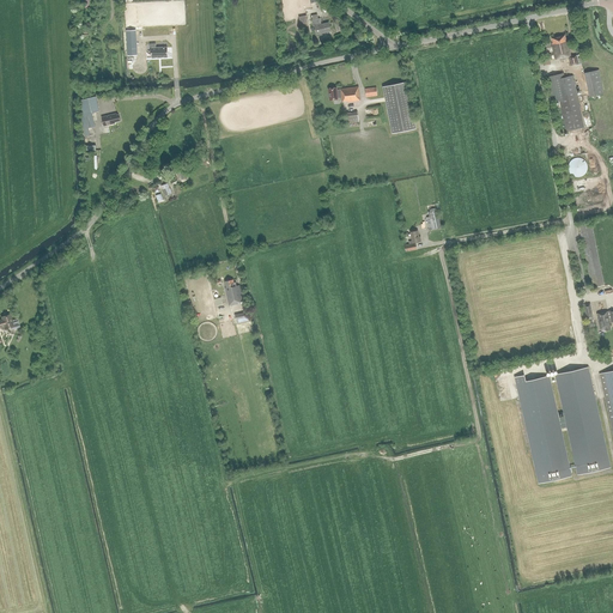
[(313,26),(315,26),(316,35),(331,31),(328,23),(320,25),(317,19),(317,14),(311,16),(313,20),(311,20),(313,26)]
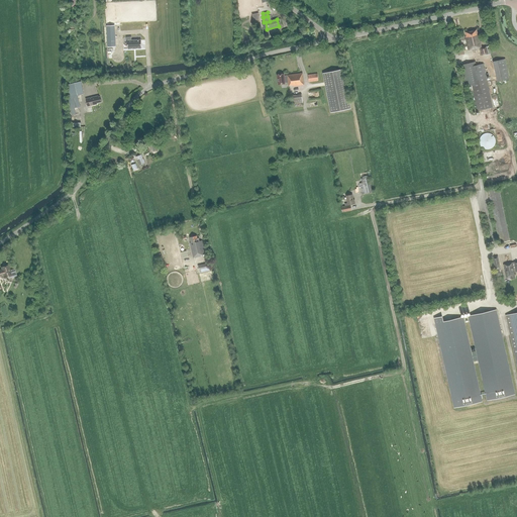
[(257,29),(262,28),(259,15),(252,16),(253,20),(255,19),(257,29)]
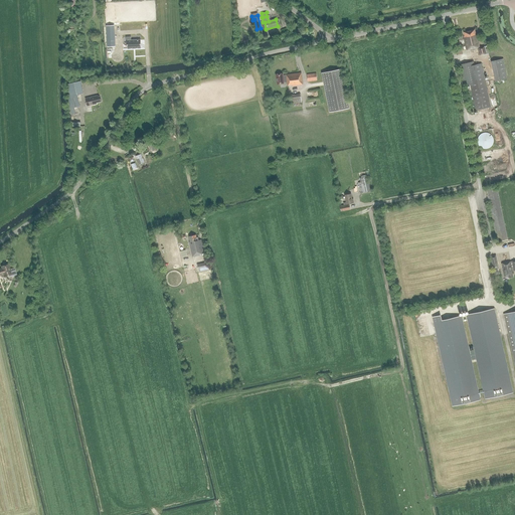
[(115,46),(113,25),(106,26),(108,47),(115,46)]
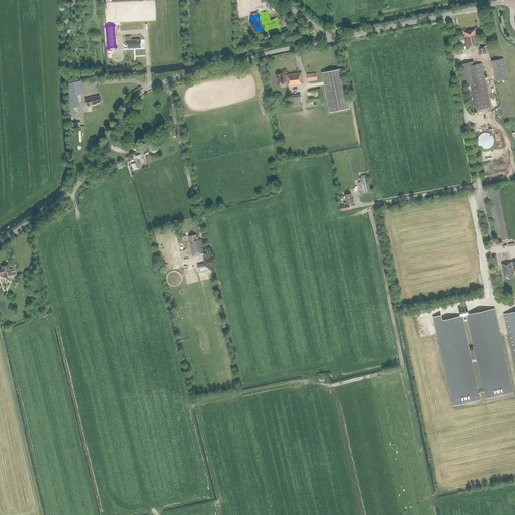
[(133,28),(133,26),(125,27),(125,28),(121,28),(121,32),(125,31),(125,35),(129,35),(129,33),(135,33),(134,28),(133,28)]
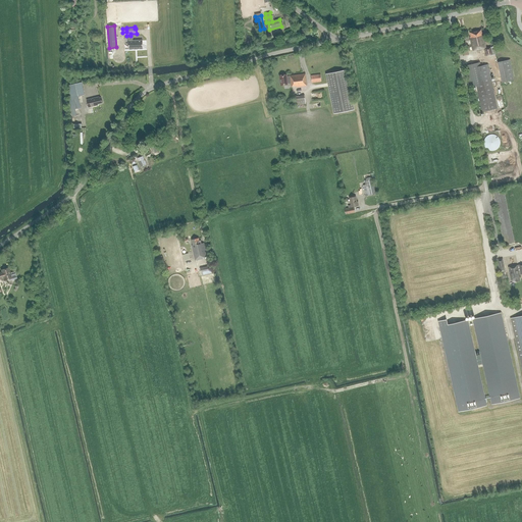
[(486,56),(494,54),(492,47),(485,48),(483,36),(481,36),(480,30),(470,33),(471,37),(470,37),(473,51),(476,50),(477,51),(484,49),(486,56)]
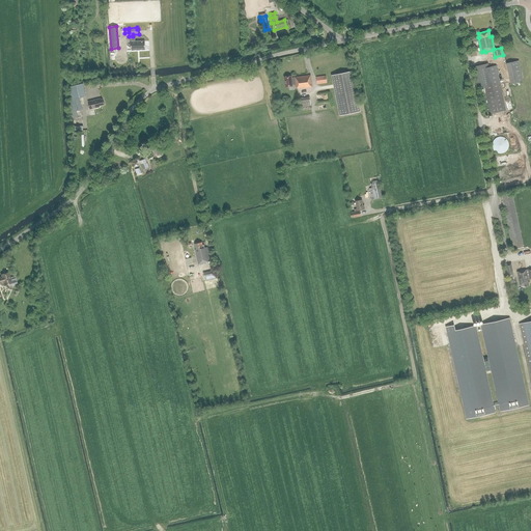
[(131,42),(132,51),(145,50),(145,40),(135,42),(135,38),(130,38),(130,42),(131,42)]
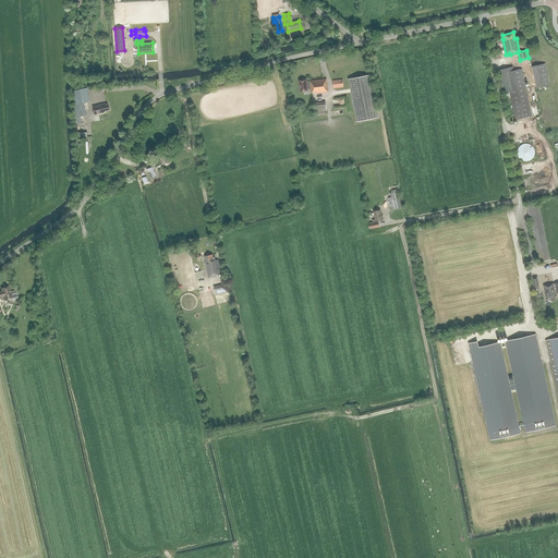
[(516,119),(531,116),(521,69),(513,70),(512,67),(505,69),(516,119)]
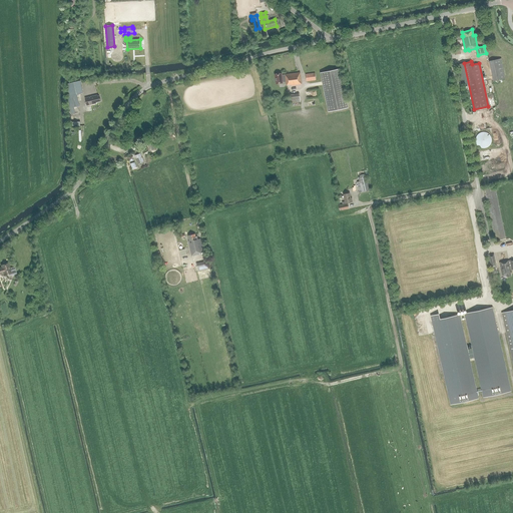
[(348,107),(340,68),(320,72),(328,111),(348,107)]
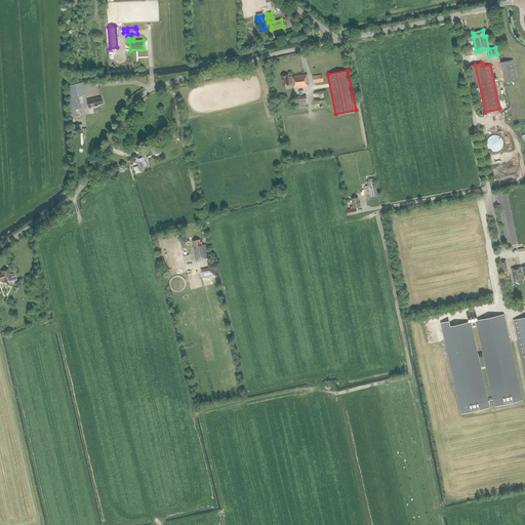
[(307,74),(291,76),(291,77),(288,77),(288,75),(281,76),(282,86),(289,85),(289,84),(292,84),(293,87),(297,86),(297,87),(309,86),(307,74)]
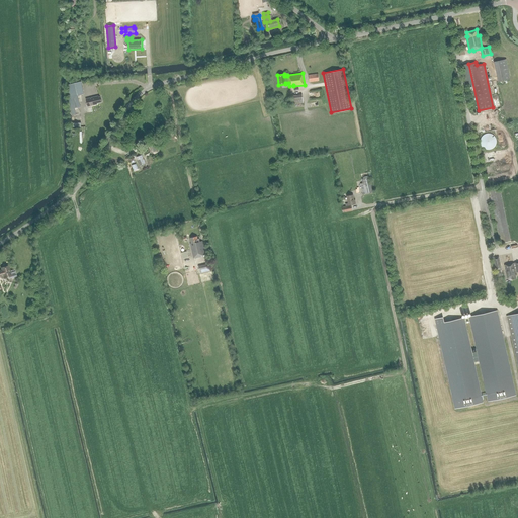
[(84,94),(81,82),(67,85),(70,100),(69,100),(71,109),(80,107),(78,95),(84,94)]
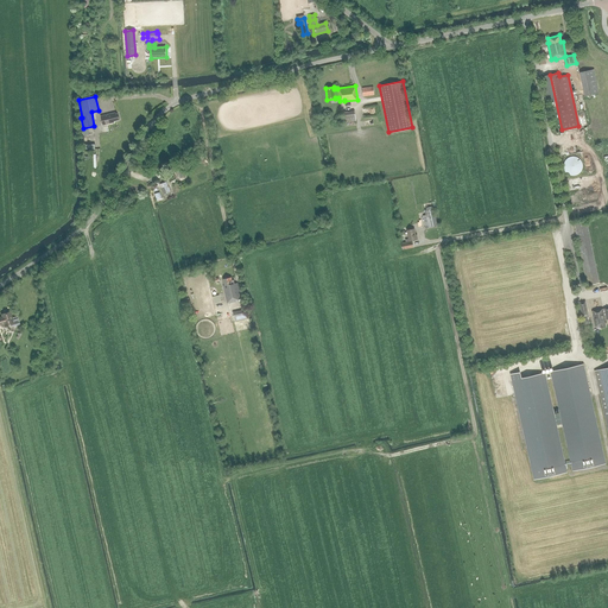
[(356,120),(355,112),(343,113),(344,122),(356,120)]
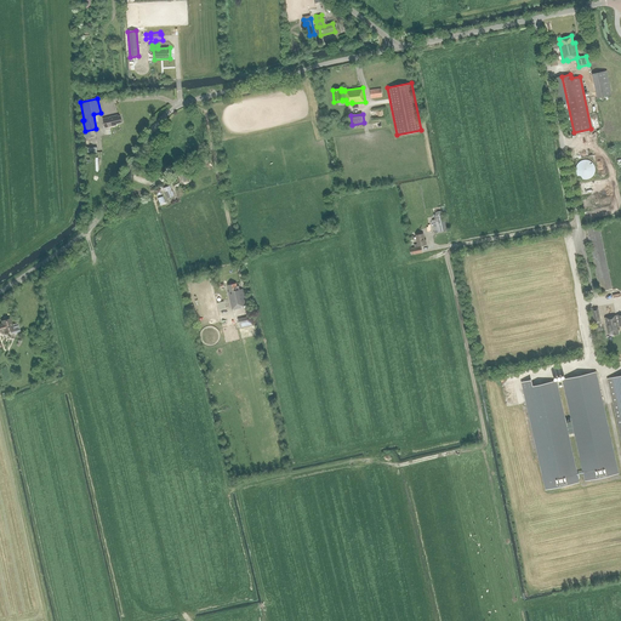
[(103,119),(106,127),(117,125),(115,124),(123,123),(120,115),(118,117),(118,115),(103,119)]
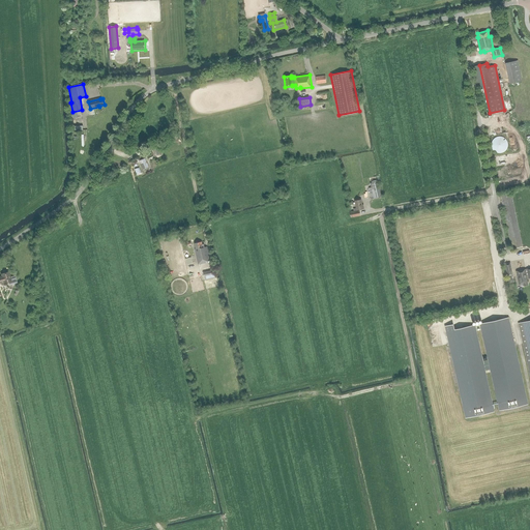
[(501,137),(500,137),(498,137),(496,138),(494,139),(493,140),(492,142),(492,144),(492,145),(492,147),(493,149),(494,150),(495,152),(497,152),(499,153),(501,153),(502,152),(504,152),(505,150),(507,149),(507,147),(508,145),(507,143),(507,142),(506,140),(505,139),(503,138),(501,137)]
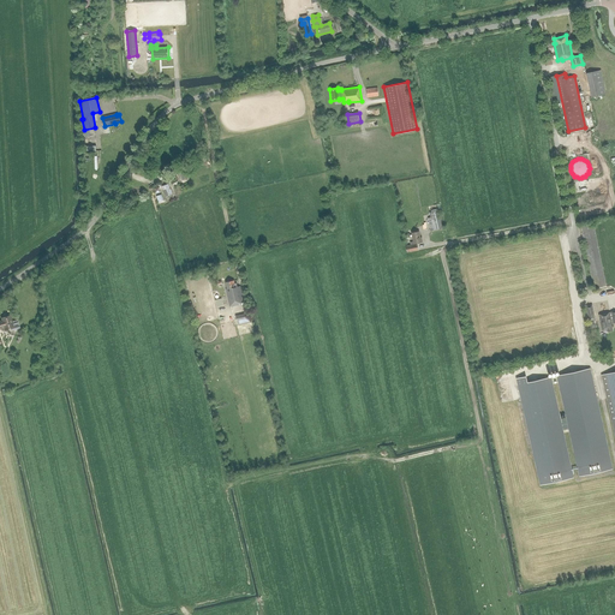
[(183,183),(187,180),(184,171),(178,173),(180,179),(181,178),(183,183)]
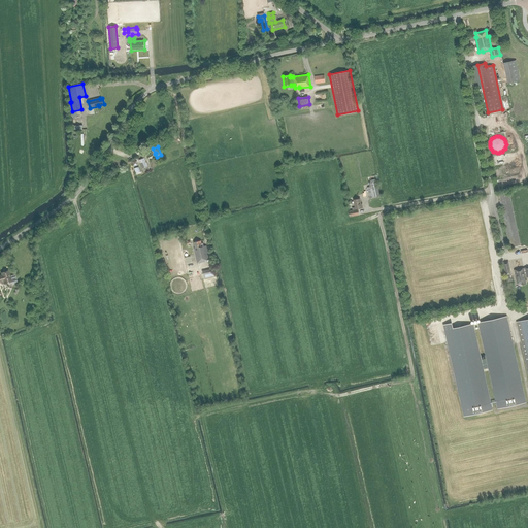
[(144,167),(147,166),(144,158),(139,160),(142,168),(143,169),(144,169),(144,167)]
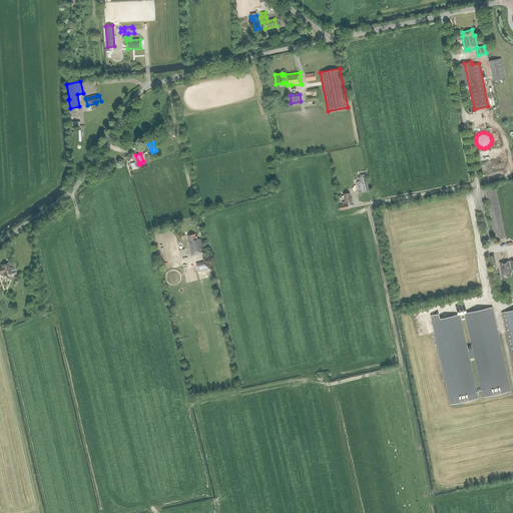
[(358,177),(359,181),(357,181),(359,192),(369,190),(365,173),(359,175),(359,177),(358,177)]
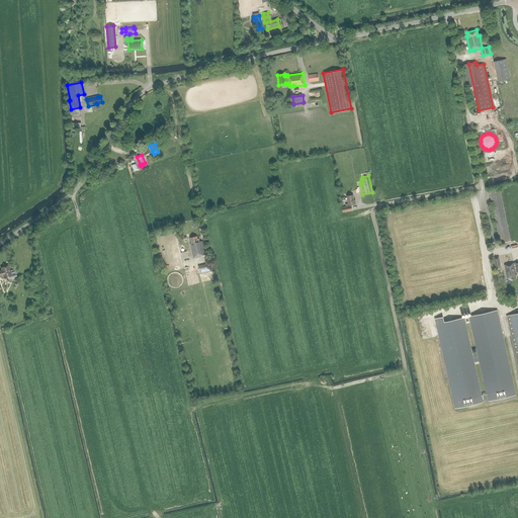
[(501,243),(511,241),(500,189),(490,190),(501,243)]
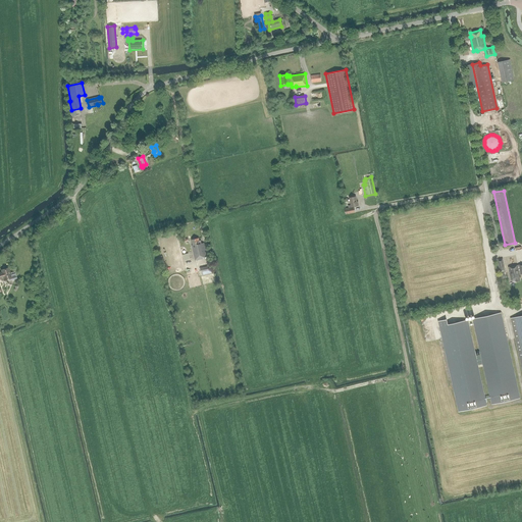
[(351,205),(351,206),(348,206),(349,208),(345,209),(346,214),(355,212),(354,206),(359,205),(358,201),(357,201),(356,196),(351,197),(352,199),(350,199),(351,205)]
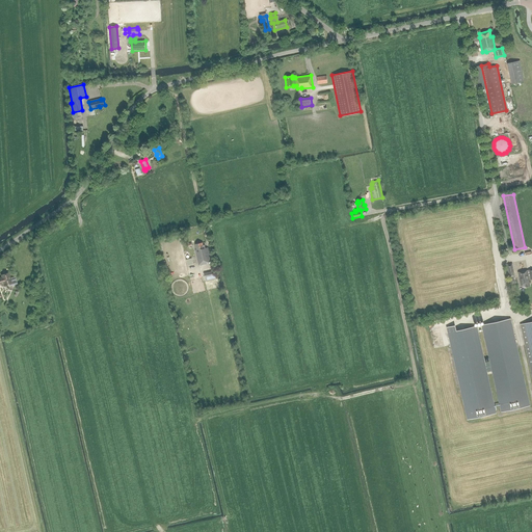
[(207,263),(211,262),(208,247),(204,248),(203,242),(195,244),(196,250),(195,250),(200,265),(207,264),(207,263)]
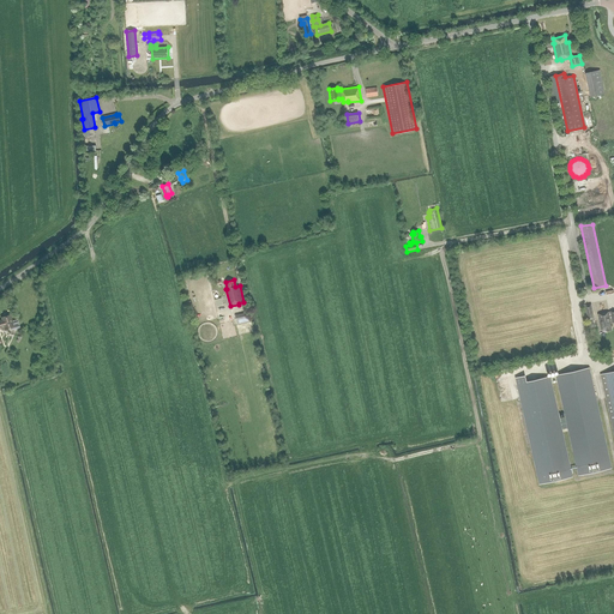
[(613,311),(611,312),(609,312),(599,314),(601,330),(606,329),(607,331),(612,330),(611,324),(612,323),(613,321),(613,311)]
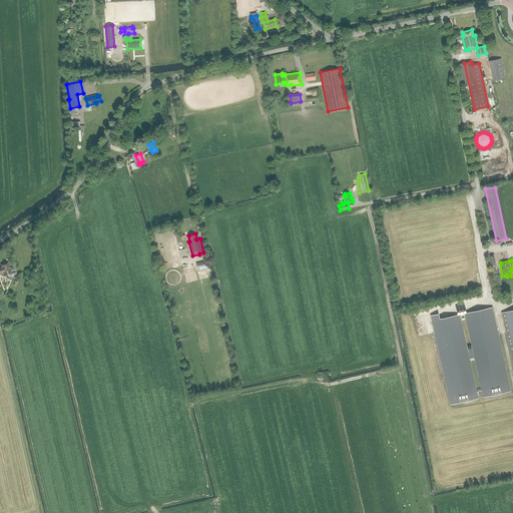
[(206,262),(196,264),(198,271),(207,269),(206,262)]
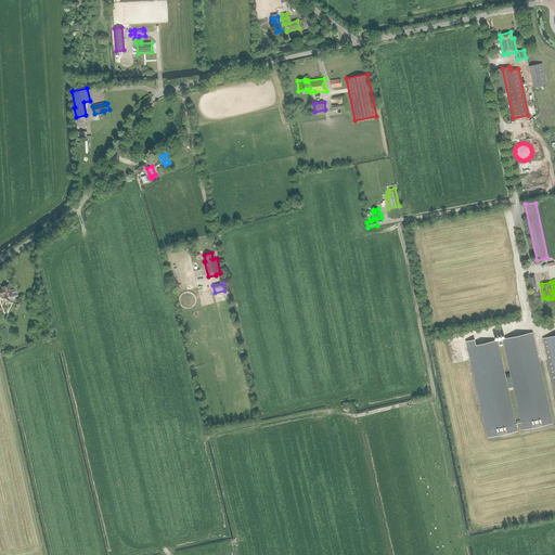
[(4,298),(16,294),(15,289),(11,291),(9,285),(1,287),(2,289),(0,291),(0,289),(0,295),(0,296),(3,295),(4,298)]
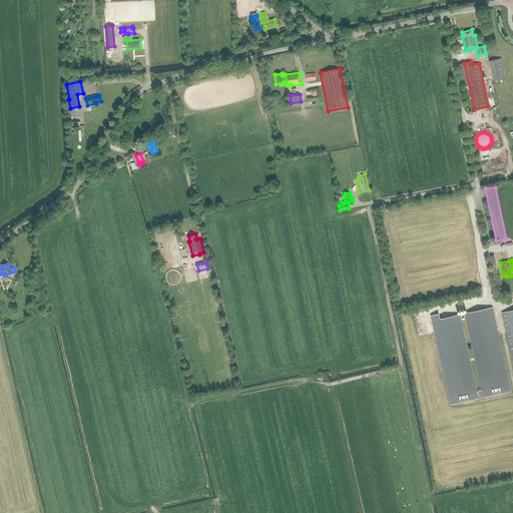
[(511,391),(492,308),(465,314),(483,397),(511,391)]
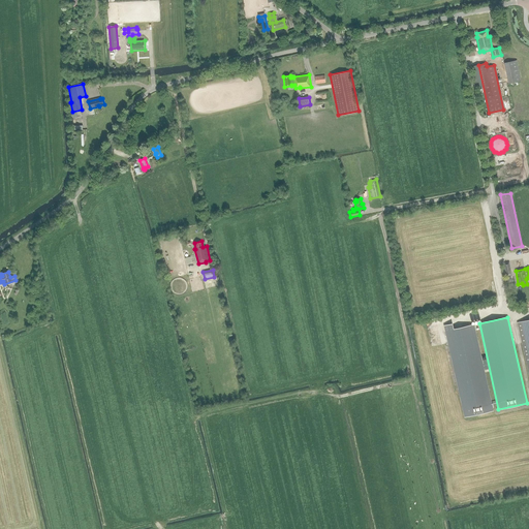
[(528,319),(518,322),(528,373),(528,319)]
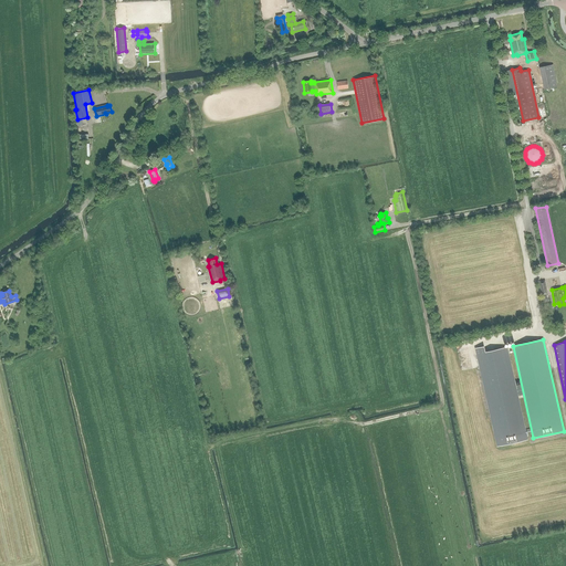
[(527,439),(506,347),(485,352),(484,346),(475,348),(477,354),(498,446),(527,439)]
